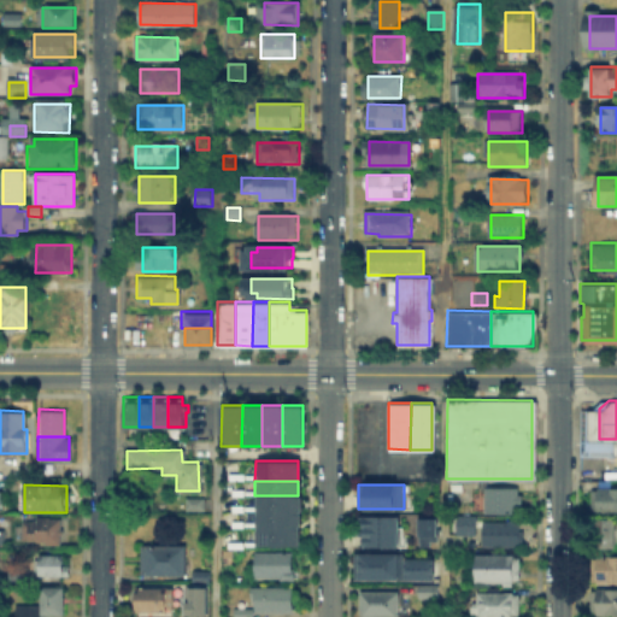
[(616,512),(598,512),(598,487),(616,487),(616,512)]
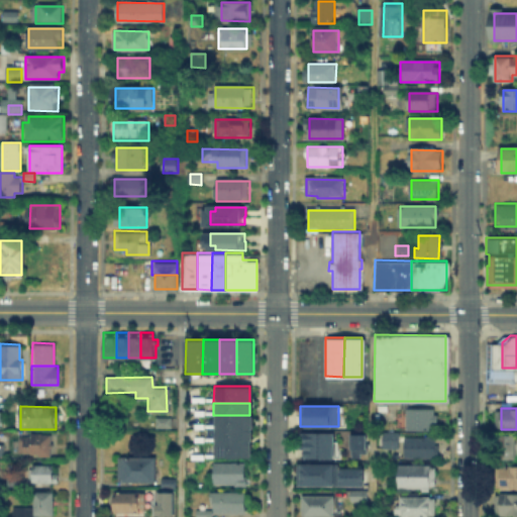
[(408,432),(408,411),(437,411),(437,432),(408,432)]
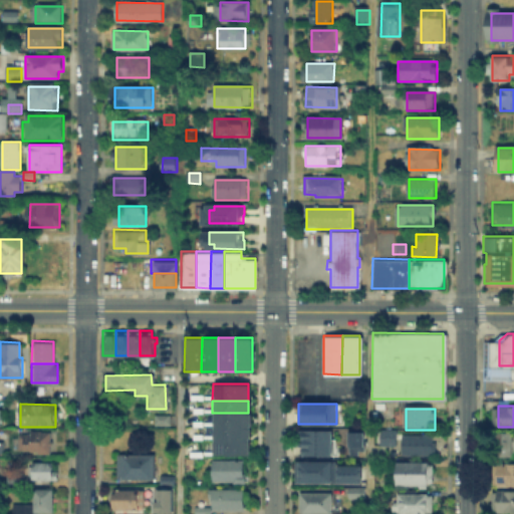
[(153,413),(153,424),(169,424),(169,413),(153,413)]
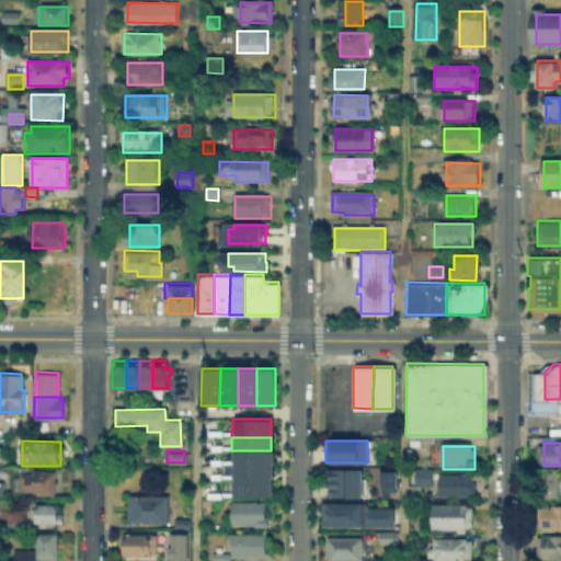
[(231,450),(271,450),(271,466),(231,466),(231,450)]
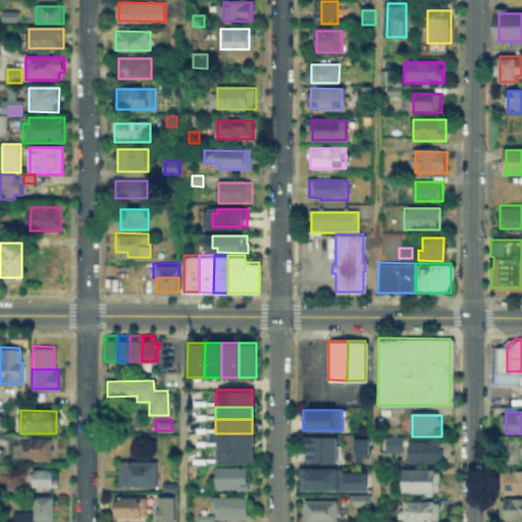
[(215,433),(252,433),(252,447),(215,447),(215,433)]
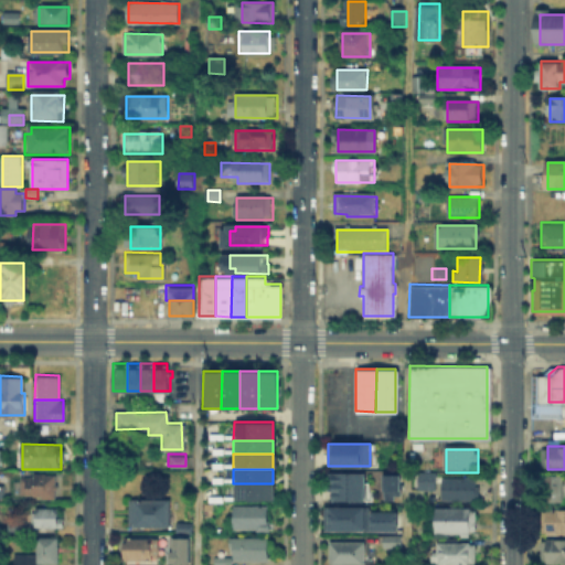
[(330,472),(364,472),(364,502),(330,502),(330,472)]
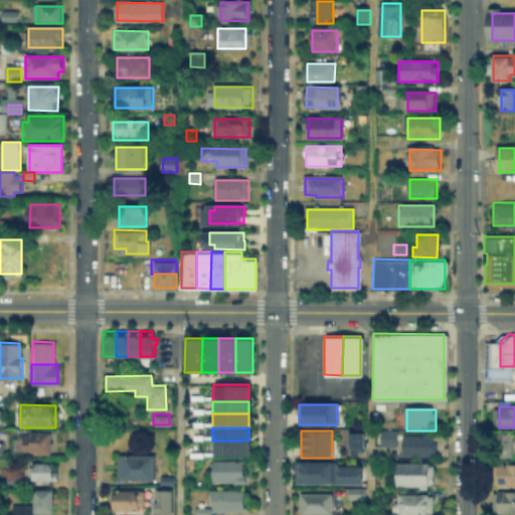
[(347,432),(363,432),(362,451),(346,451),(347,432)]
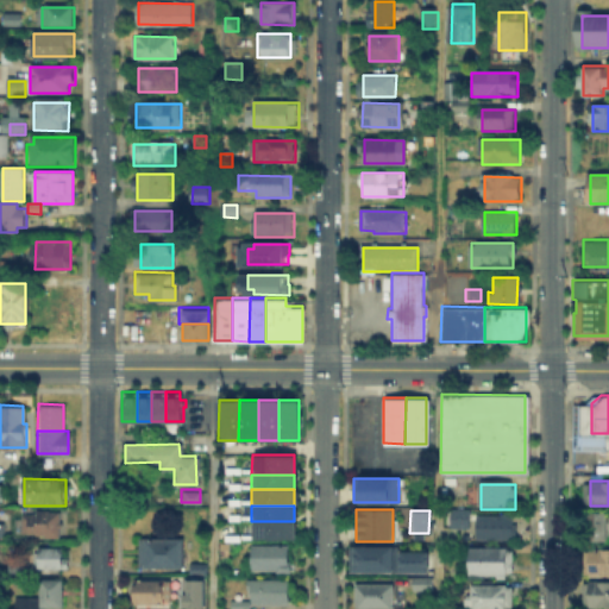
[(19,513),(19,522),(5,522),(5,513),(19,513)]
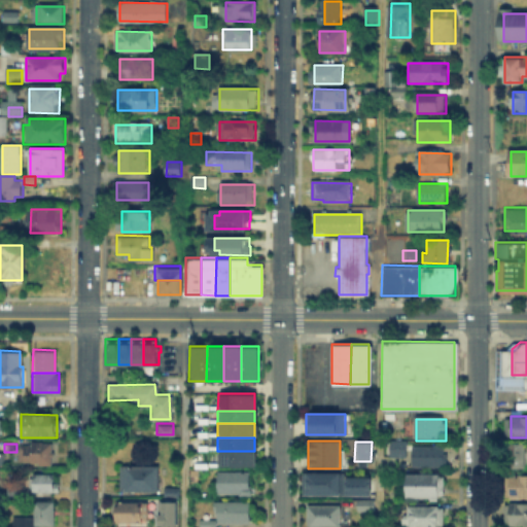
[(391,458),(391,445),(407,445),(407,458),(391,458)]
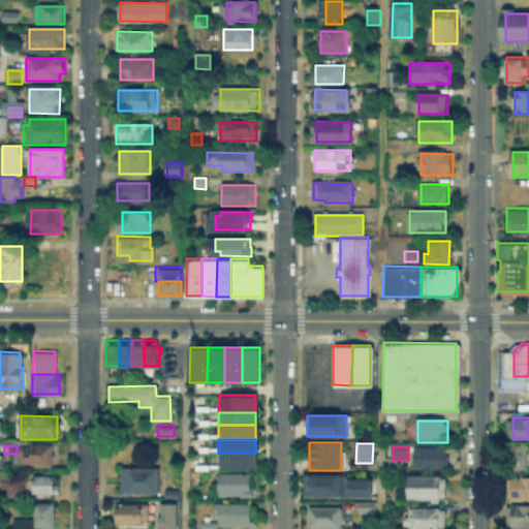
[(23,466),(23,447),(53,447),(53,466),(23,466)]
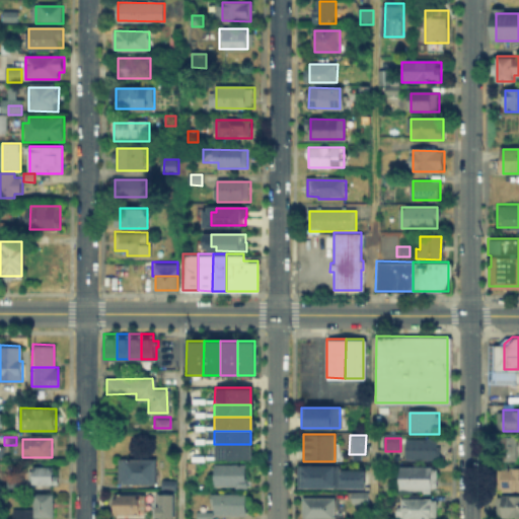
[(518,461),(501,461),(501,439),(518,439),(518,461)]
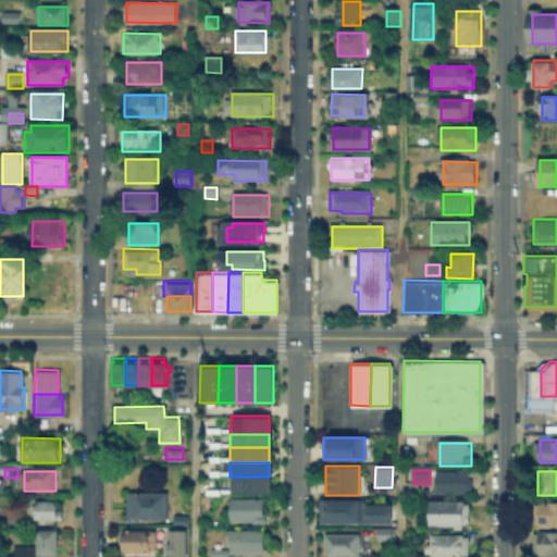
[(435,495),(435,472),(473,473),(473,496),(435,495)]
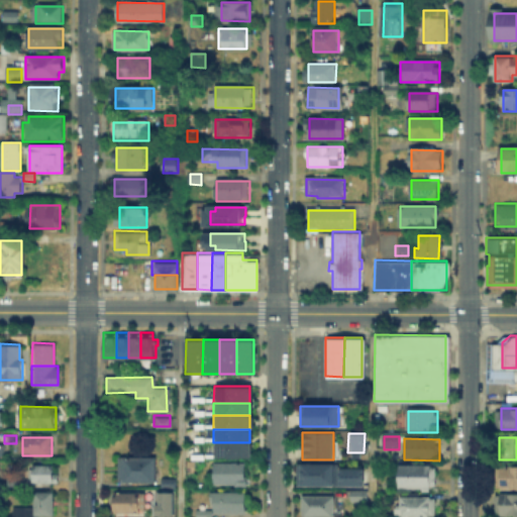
[(213,442),(249,442),(249,455),(213,455),(213,442)]
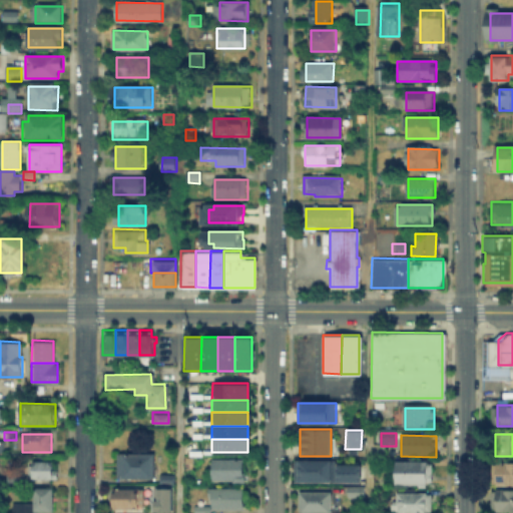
[(155,455),(155,480),(115,480),(115,454),(155,455)]
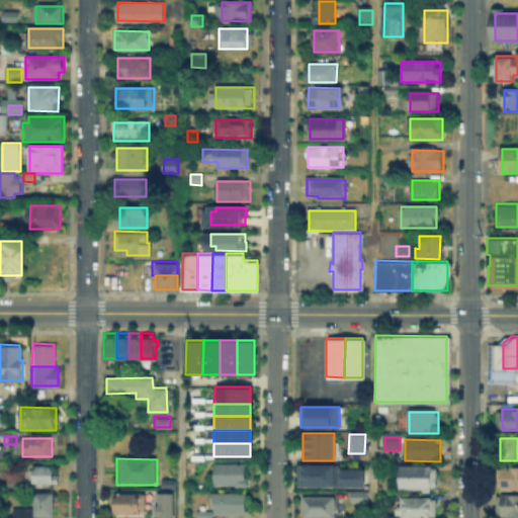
[(337,463),(337,486),(295,486),(295,463),(337,463)]
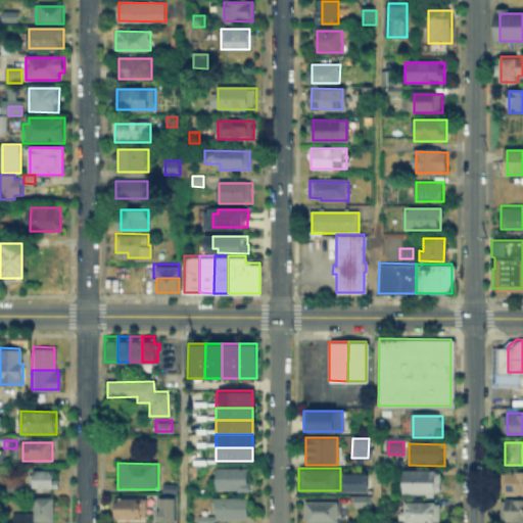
[(218,491),(218,470),(249,470),(248,491),(218,491)]
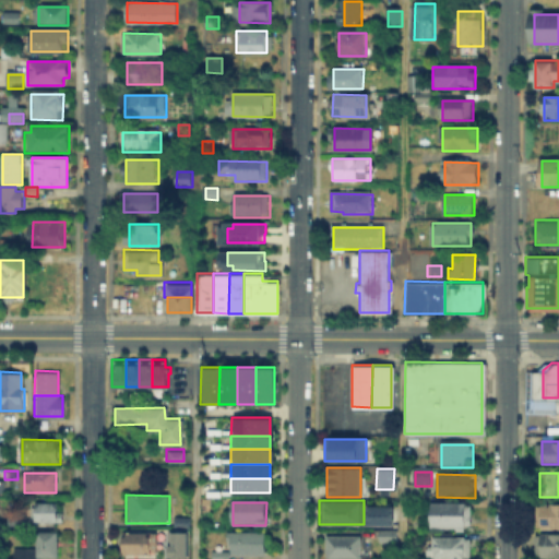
[(431,527),(431,504),(470,504),(470,527),(431,527)]
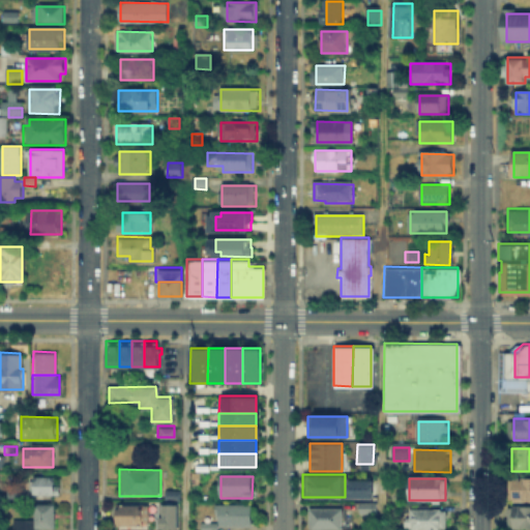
[(31,479),(61,479),(60,496),(31,496),(31,479)]
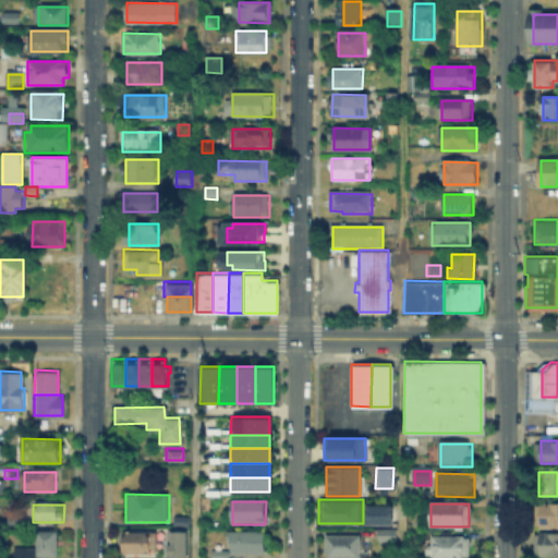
[(390,523),(364,523),(364,505),(390,505),(390,523)]
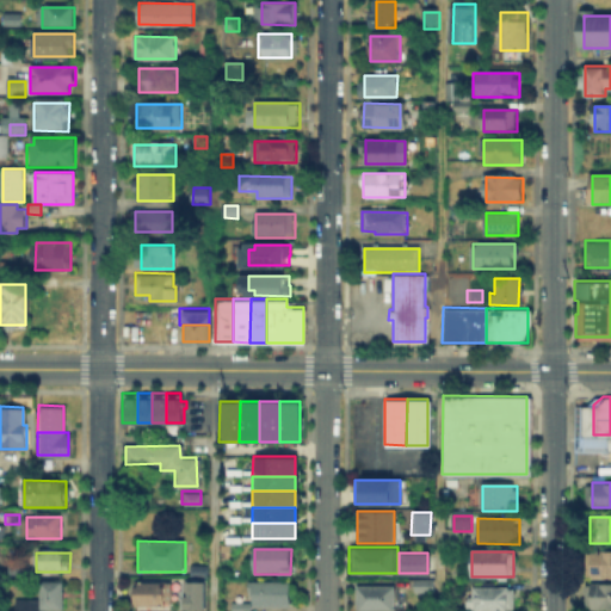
[(610,576),(591,576),(591,553),(610,553),(610,576)]
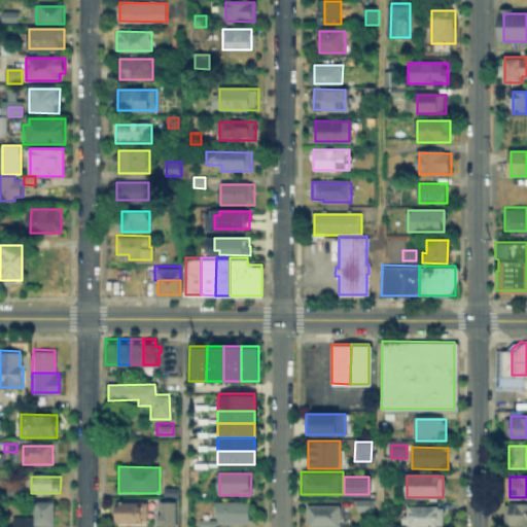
[(9,496),(9,487),(23,487),(23,496),(9,496)]
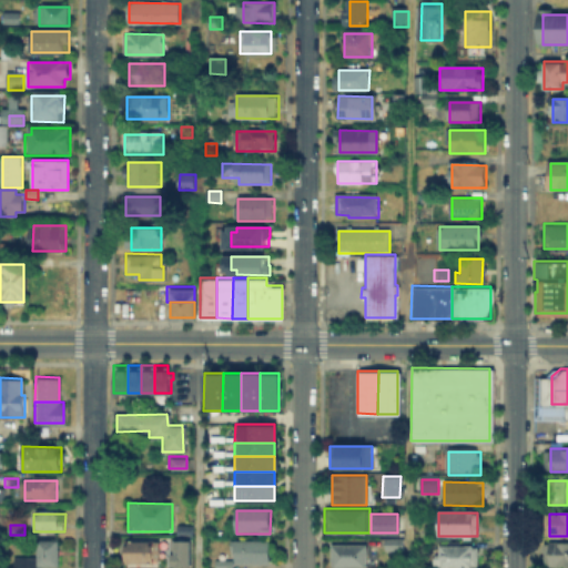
[(179,537),(180,528),(192,528),(192,537),(179,537)]
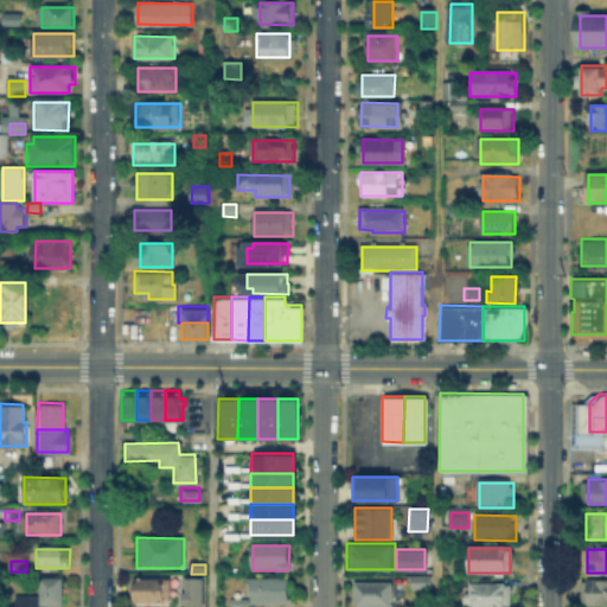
[(428,574),(428,587),(408,587),(408,574),(428,574)]
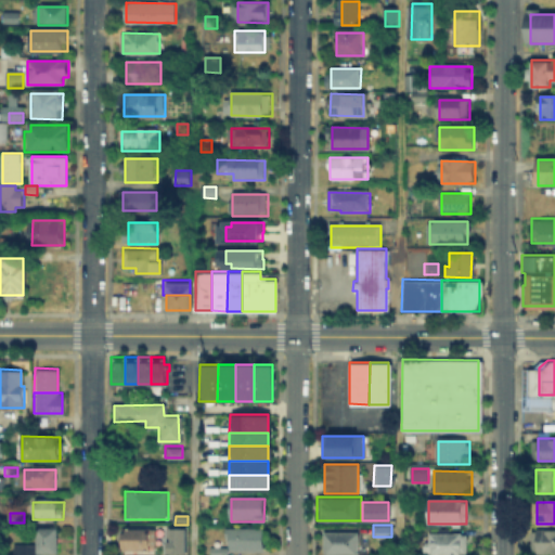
[(231,553),(231,528),(263,528),(263,553),(231,553)]
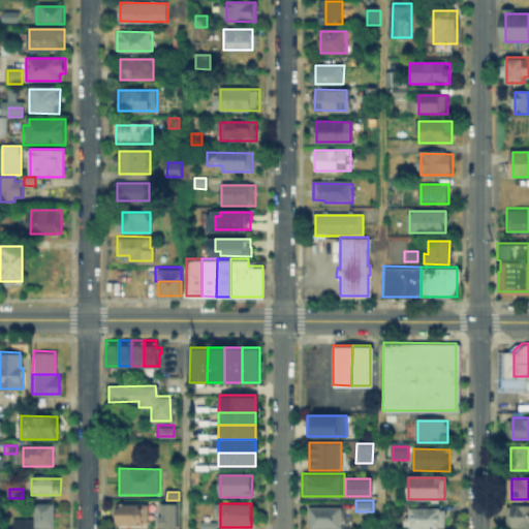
[(35,518),(35,505),(58,505),(58,528),(14,528),(14,518),(35,518)]
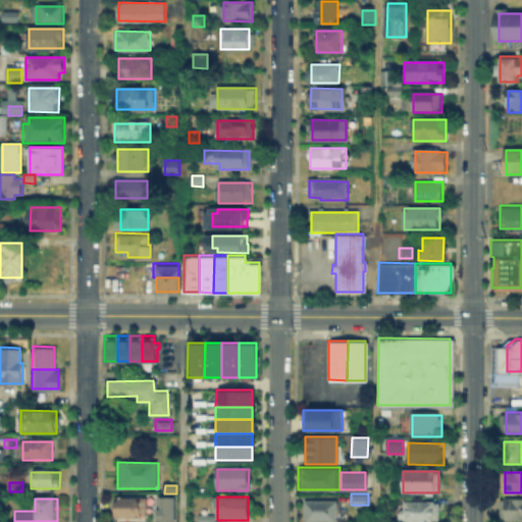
[(116,519),(117,499),(148,499),(148,519),(116,519)]
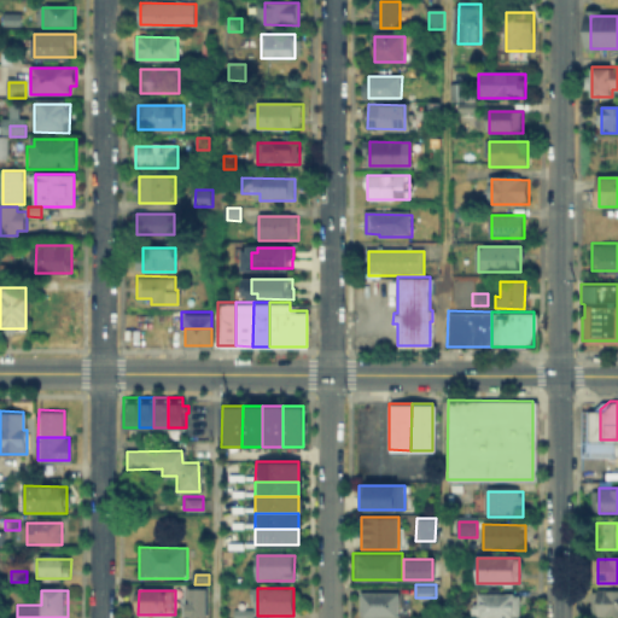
[(617,617),(599,617),(600,593),(617,593),(617,617)]
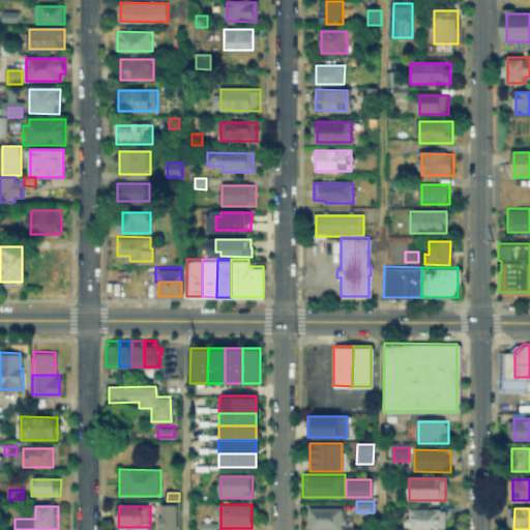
[(311,529),(311,509),(343,510),(343,529),(311,529)]
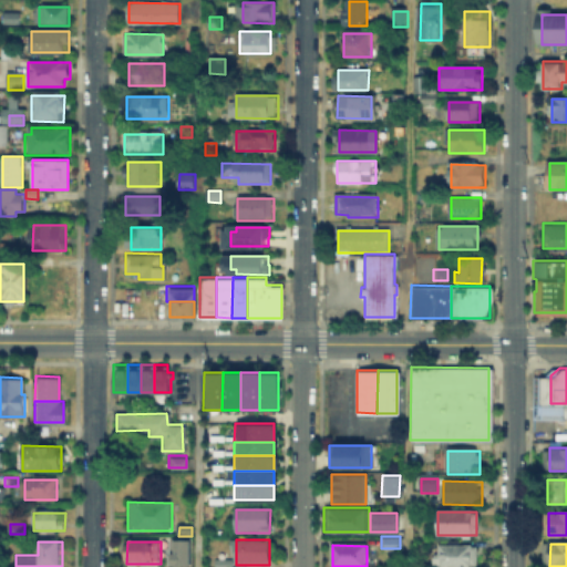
[(433,566),(433,556),(439,556),(440,546),(475,546),(475,566),(433,566)]
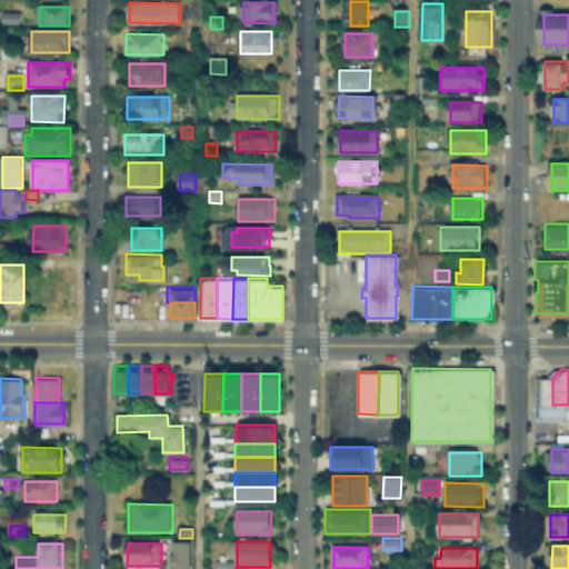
[(167,568),(167,559),(183,559),(183,568),(167,568)]
